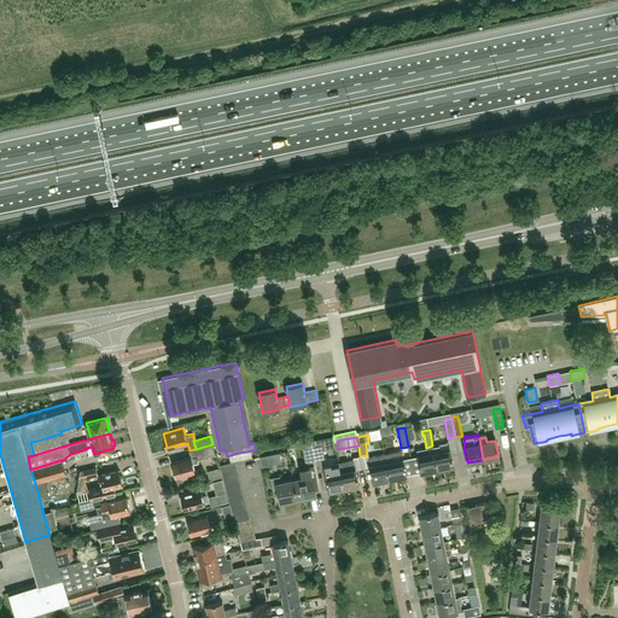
[(449,449),(448,447),(448,442),(439,443),(439,445),(433,447),(432,447),(437,470),(454,466),(450,449),(449,449)]
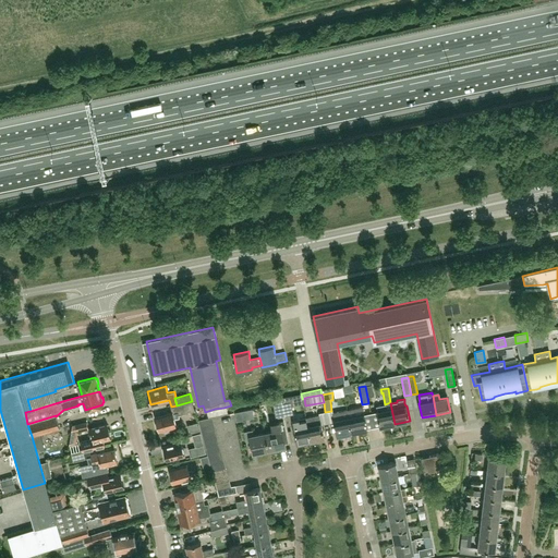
[(194,410),(192,401),(177,405),(171,407),(172,413),(156,417),(157,423),(156,423),(157,429),(159,428),(159,431),(164,429),(165,433),(170,431),(170,427),(177,426),(174,419),(179,417),(179,414),(194,410)]
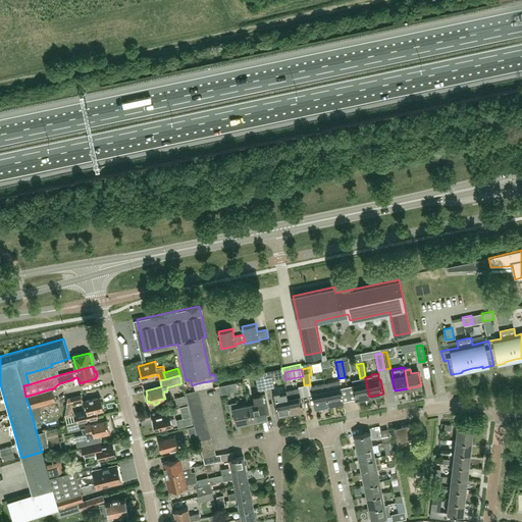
[(274,387),(272,375),(264,377),(266,388),(274,387)]
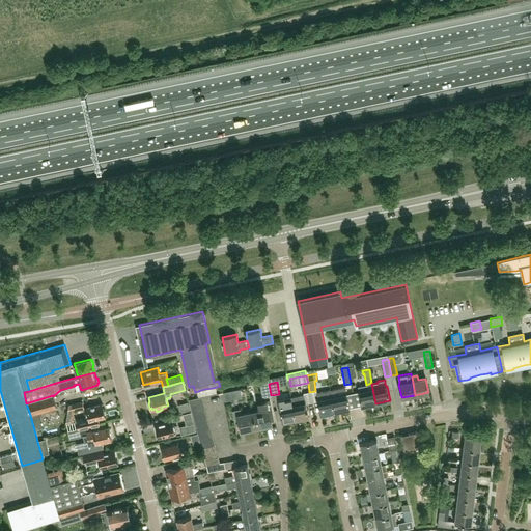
[(375,403),(371,384),(372,384),(372,383),(371,383),(366,385),(358,386),(362,406),(375,403)]
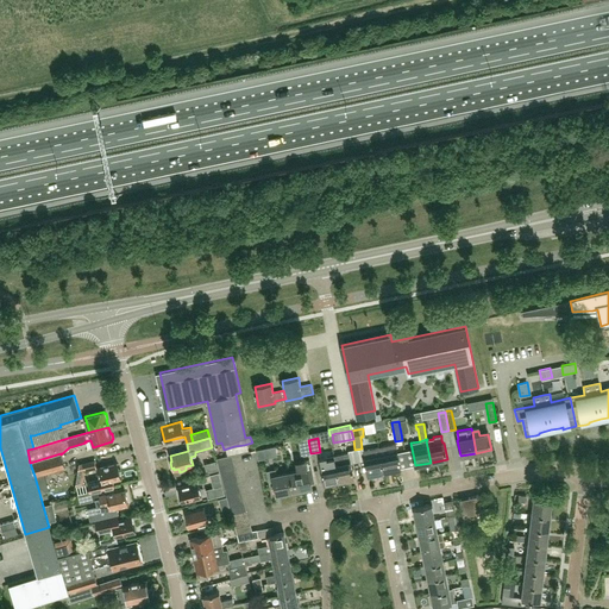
[(311,453),(308,440),(299,441),(302,456),(311,453)]
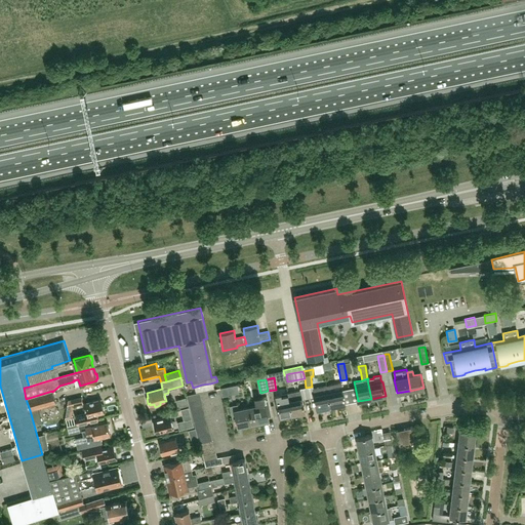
[(346,404),(342,390),(341,382),(327,386),(331,406),(346,404)]
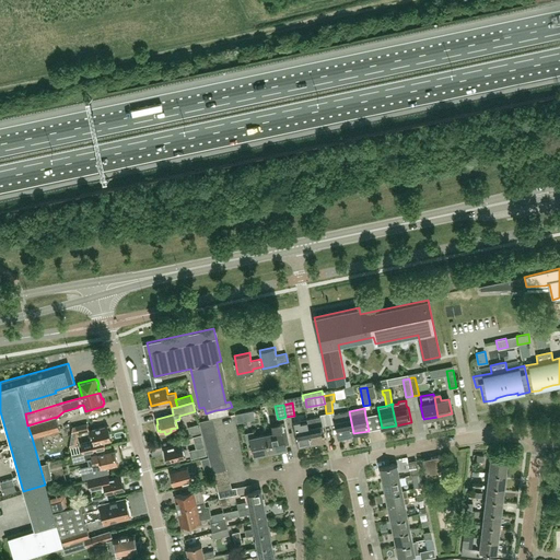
[(255,419),(253,410),(235,413),(237,422),(255,419)]
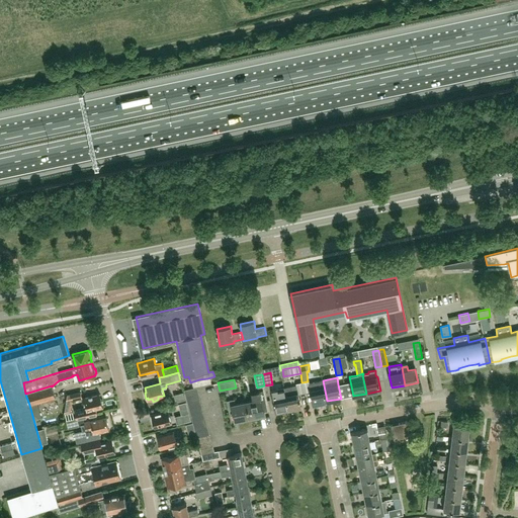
[(327,401),(323,380),(309,383),(313,404),(327,401)]
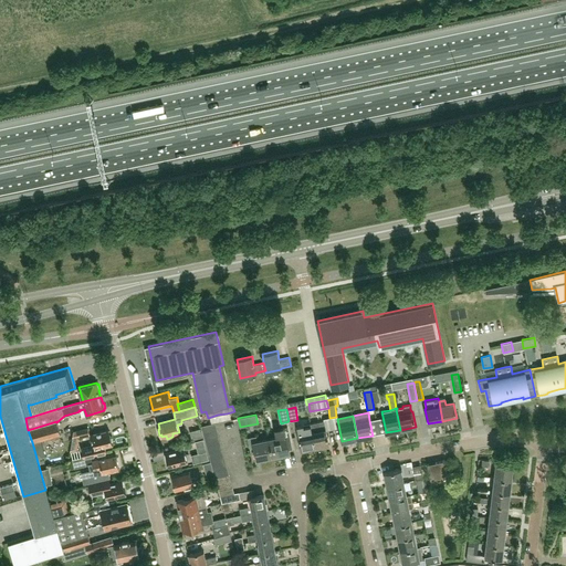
[(328,444),(326,429),(324,420),(311,423),(315,447),(328,444)]
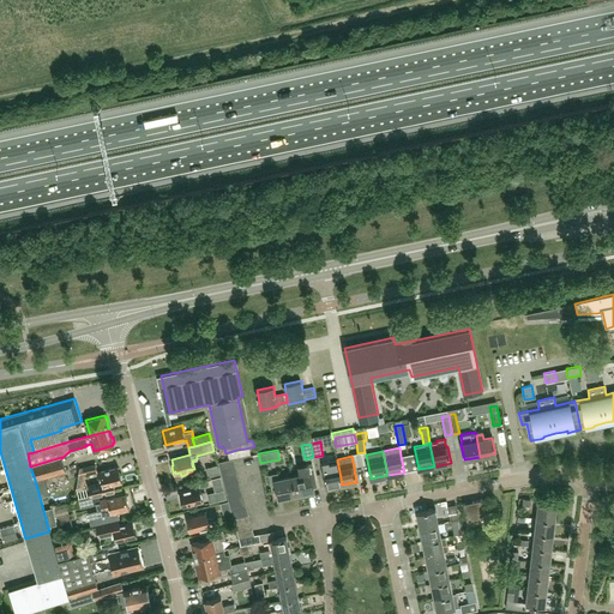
[(30,467),(35,480),(65,471),(61,458),(61,457),(30,467)]
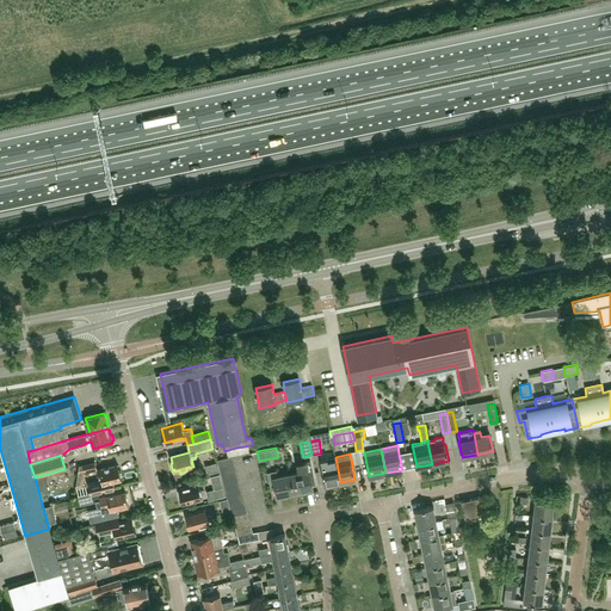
[(234,463),(232,456),(217,461),(217,462),(220,468),(234,463)]
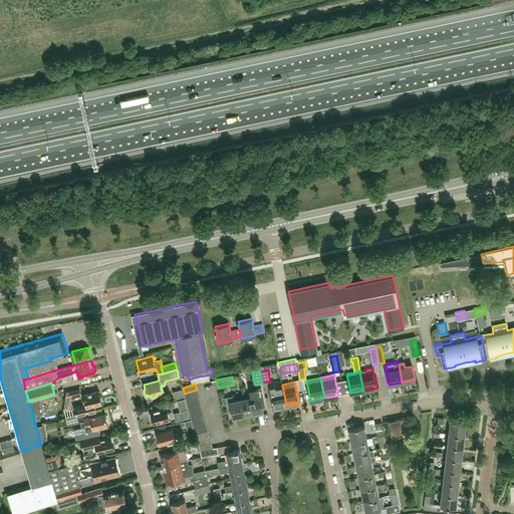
[(286,406),(282,384),(269,387),(274,409),(286,406)]
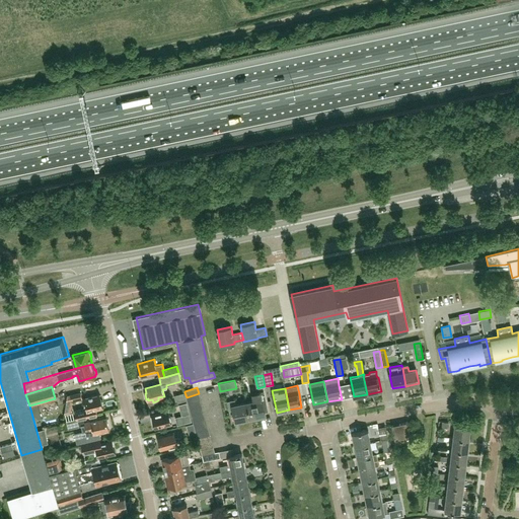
[(265,415),(263,408),(267,406),(264,391),(251,393),(253,401),(246,402),(249,418),(265,415)]
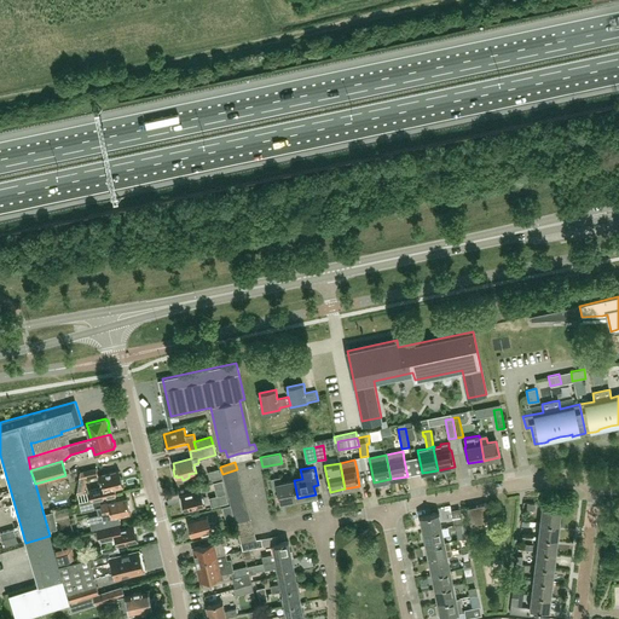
[(98,475),(97,468),(84,470),(86,479),(98,475)]
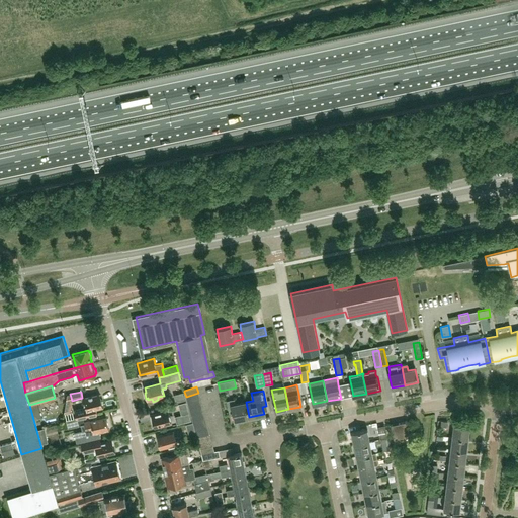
[(186,400),(186,397),(184,392),(174,395),(176,403),(186,400)]
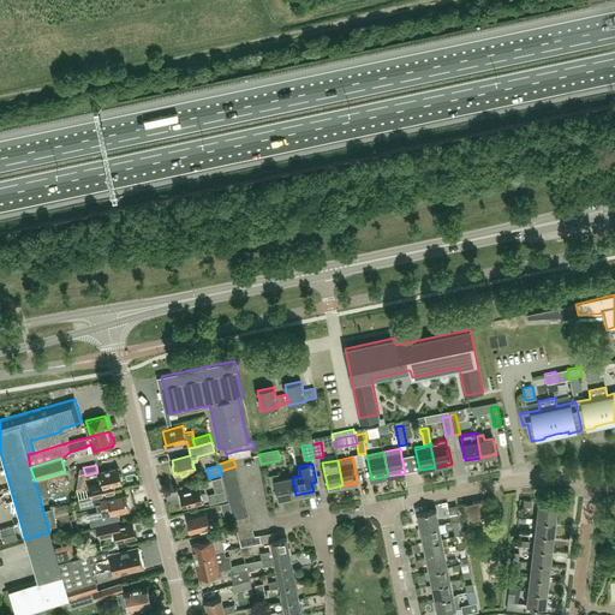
[(238,473),(236,466),(221,471),(221,475),(222,478),(238,473)]
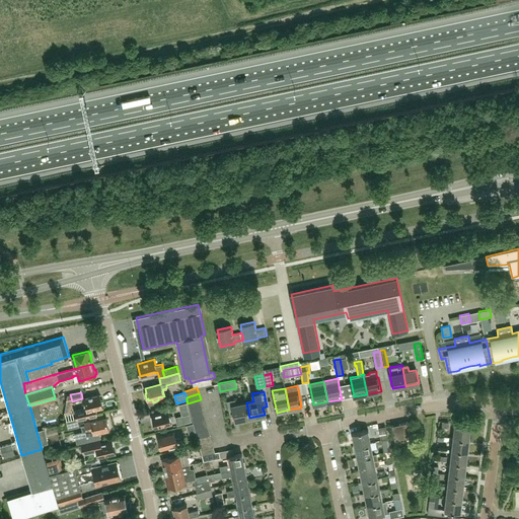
[(103,408),(100,394),(84,398),(86,409),(80,410),(82,418),(93,415),(92,410),(103,408)]
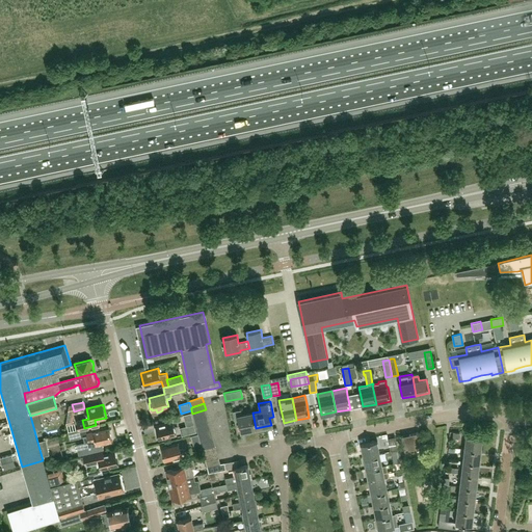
[(207,416),(206,409),(192,414),(194,419),(207,416)]
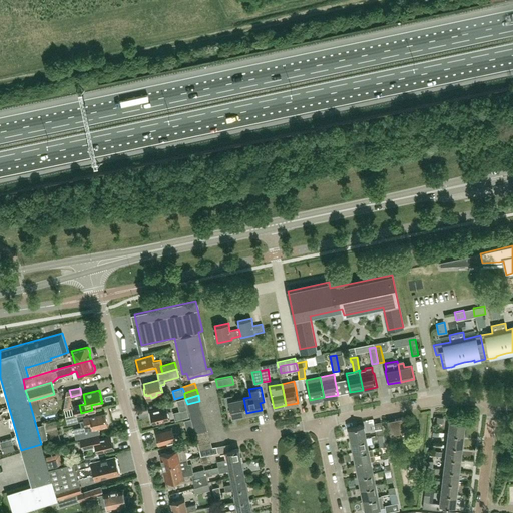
[(246,413),(243,398),(233,400),(232,395),(224,397),(227,409),(230,408),(232,416),(246,413)]
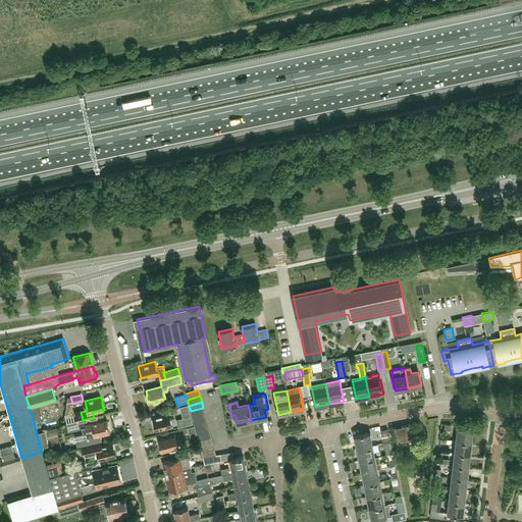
[(205,414),(203,408),(191,411),(192,417),(205,414)]
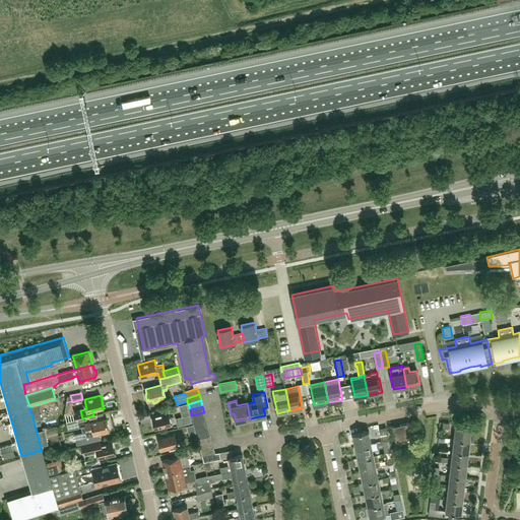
[(172,425),(169,411),(152,415),(154,421),(152,421),(154,428),(155,427),(155,429),(172,425)]
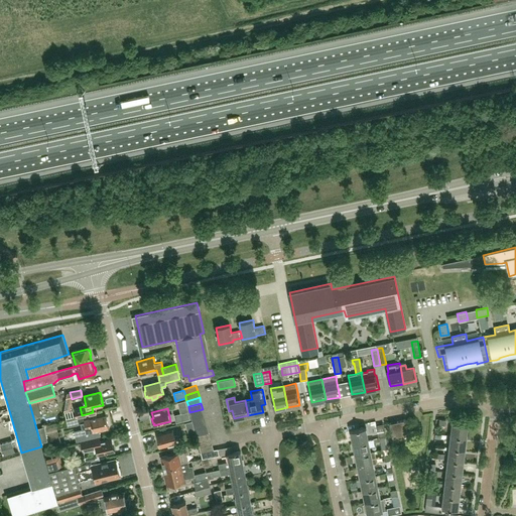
[(204,415),(203,409),(189,412),(191,418),(204,415)]
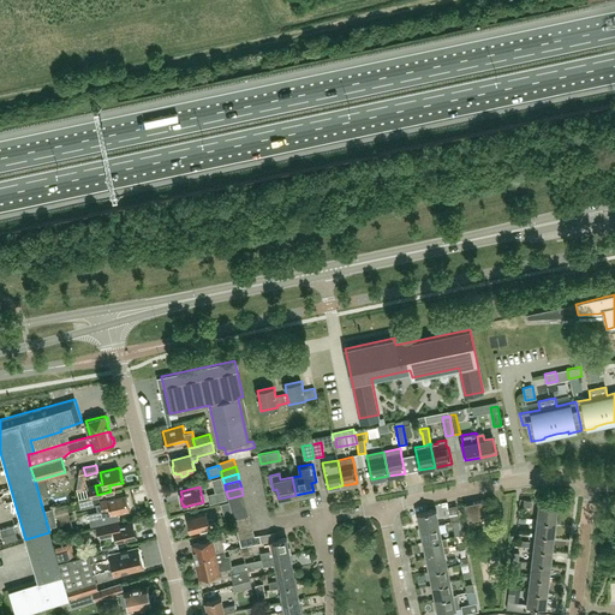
[(225,490),(215,493),(214,493),(208,494),(210,503),(227,499),(225,490)]
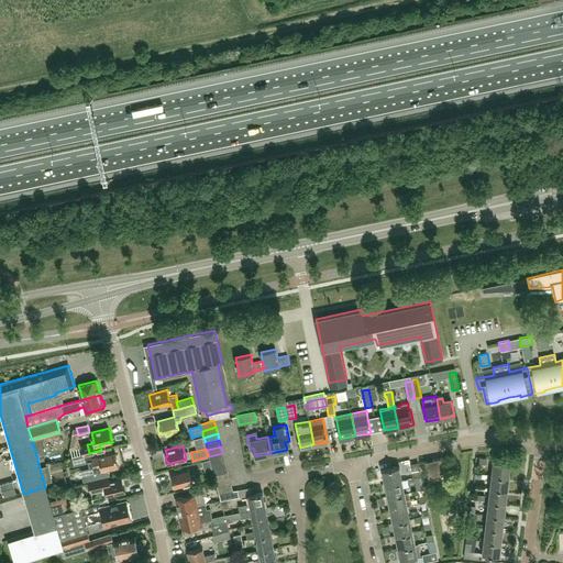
[(118,465),(116,452),(98,456),(99,456),(91,459),(91,461),(88,461),(89,467),(80,470),(84,481),(110,475),(108,467),(118,465)]
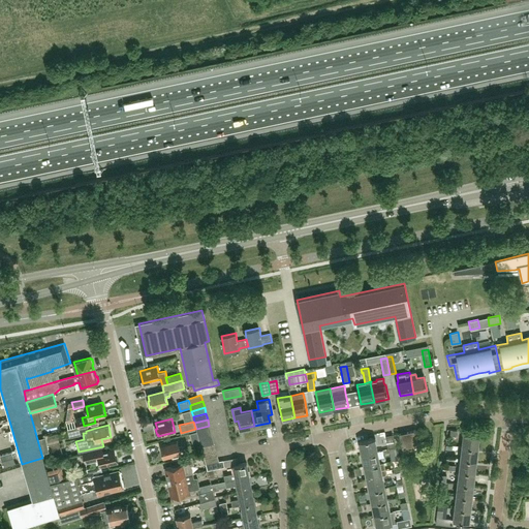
[(211,431),(209,426),(196,429),(197,431),(197,435),(211,431)]
